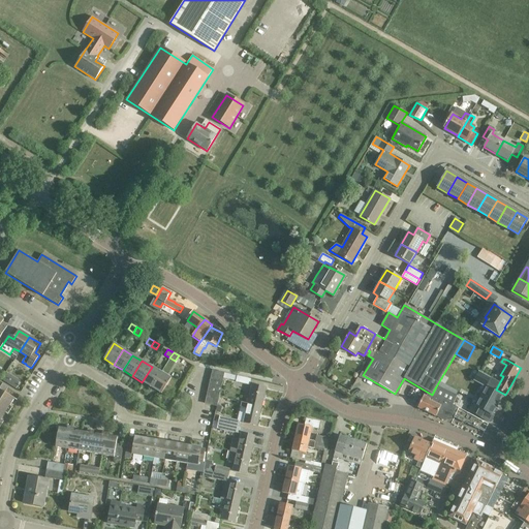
[(142,382),(152,389),(161,373),(152,367),(142,382)]
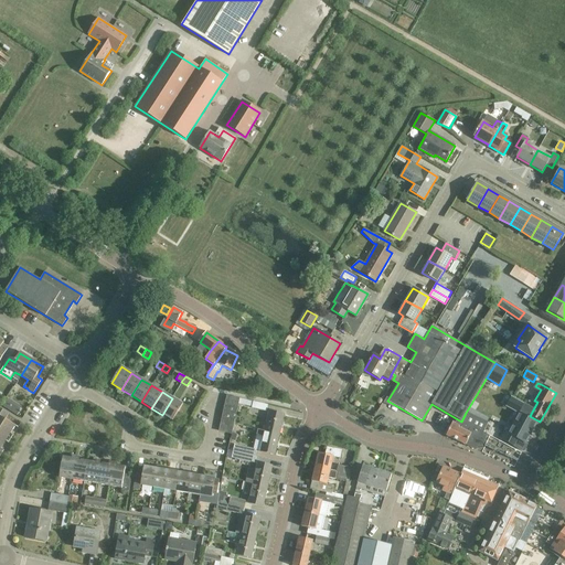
[(226,396),(222,417),(234,420),(240,398),(226,396)]
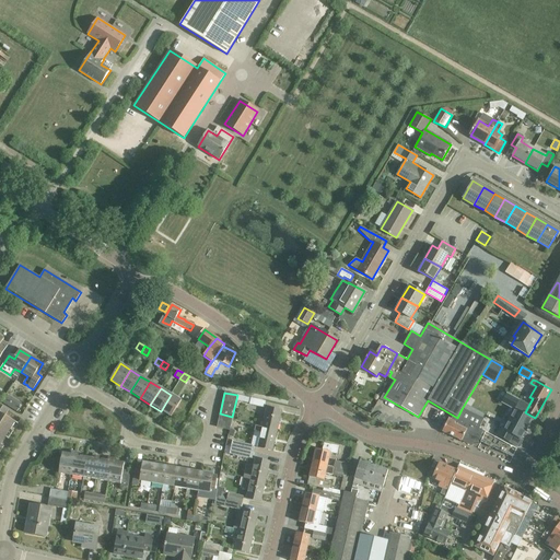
[(520,440),(532,419),(523,415),(527,406),(506,394),(502,403),(515,409),(503,430),(500,428),(497,434),(509,442),(512,435),(520,440)]
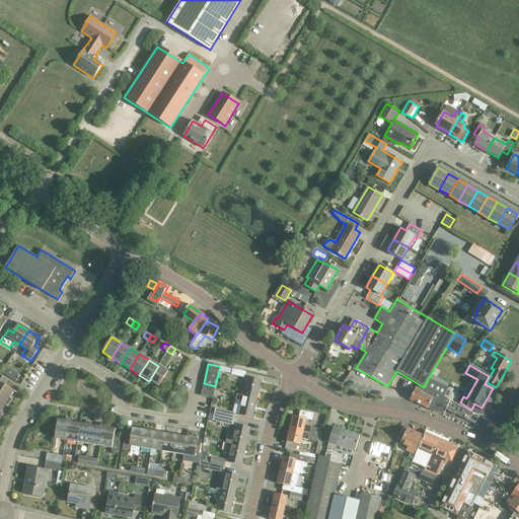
[(158,366),(149,381),(158,386),(167,372),(158,366)]
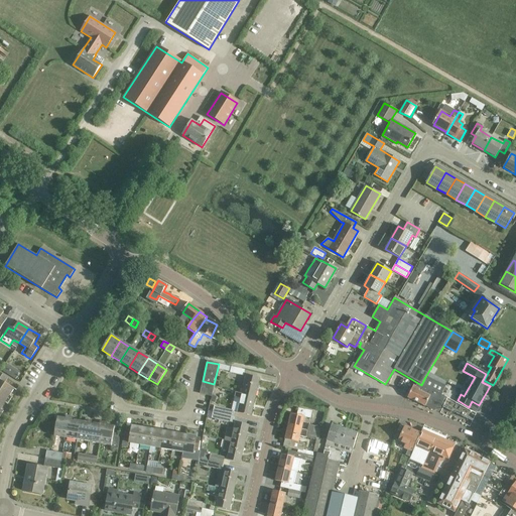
[(243,376),(244,370),(231,367),(230,373),(243,376)]
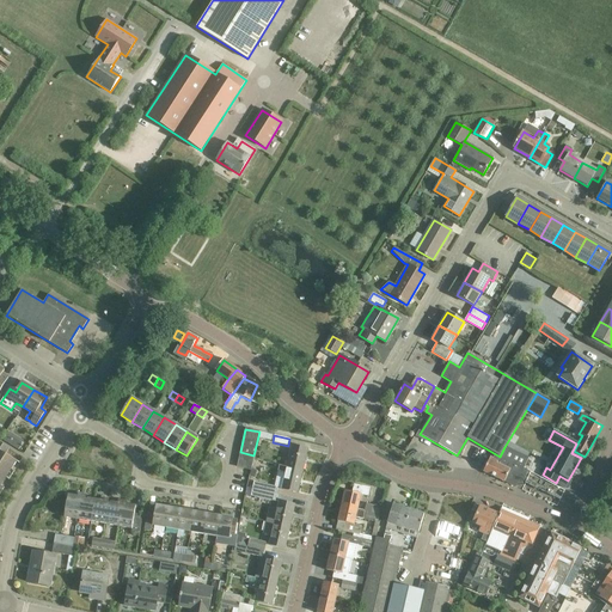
[(8,450),(0,444),(0,475),(10,481),(19,464),(5,454),(8,450)]
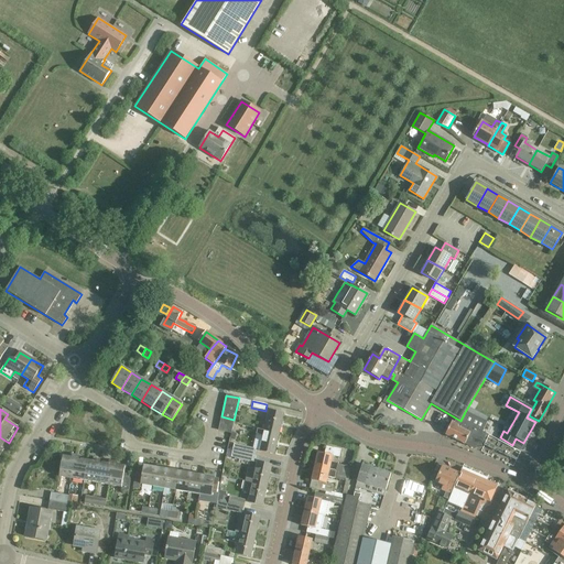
[(257,429),(257,430),(279,434),(283,414),(269,411),(264,430),(257,429)]
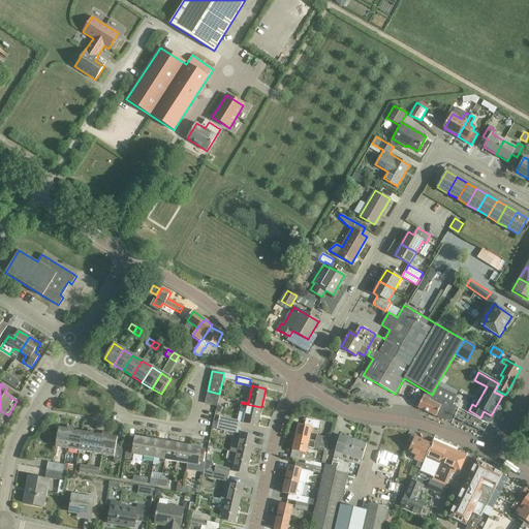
[(432,395),(431,395),(431,396),(435,398),(434,400),(437,402),(438,399),(441,401),(438,406),(440,406),(436,416),(438,412),(446,416),(457,396),(436,386),(432,395)]
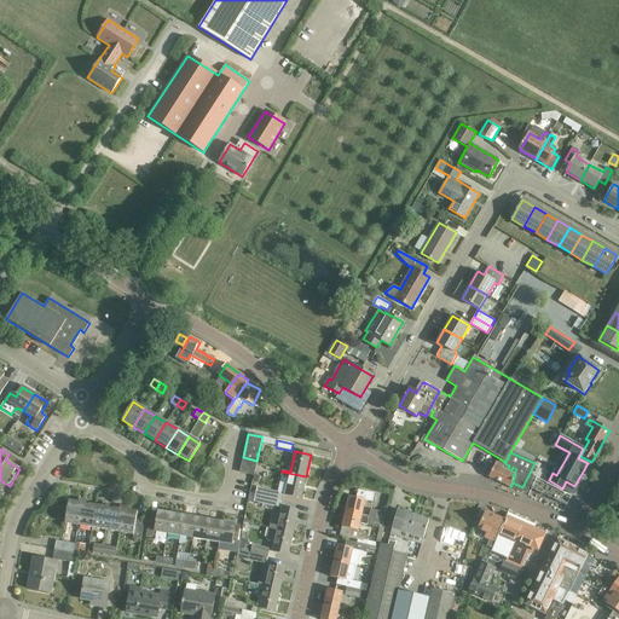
[(255,468),(256,461),(243,457),(241,464),(255,468)]
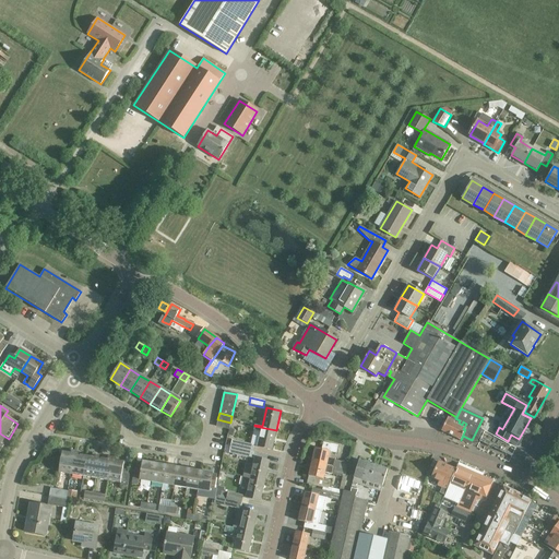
[(441,431),(461,440),(465,429),(463,429),(466,424),(463,421),(462,425),(459,423),(460,420),(455,418),(455,417),(453,416),(451,419),(448,417),(441,431)]
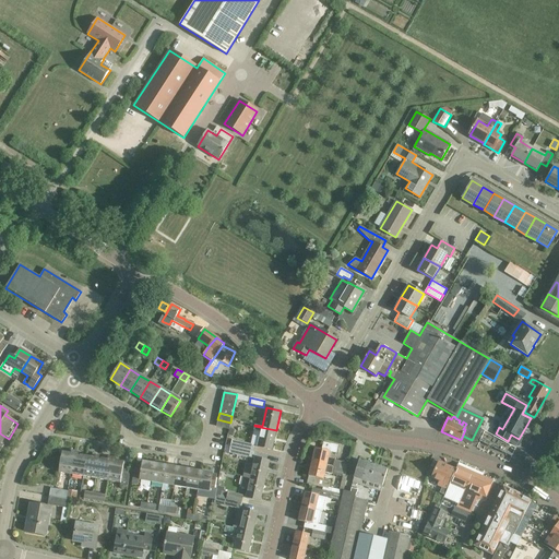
[(228,429),(230,423),(217,419),(216,426),(228,429)]
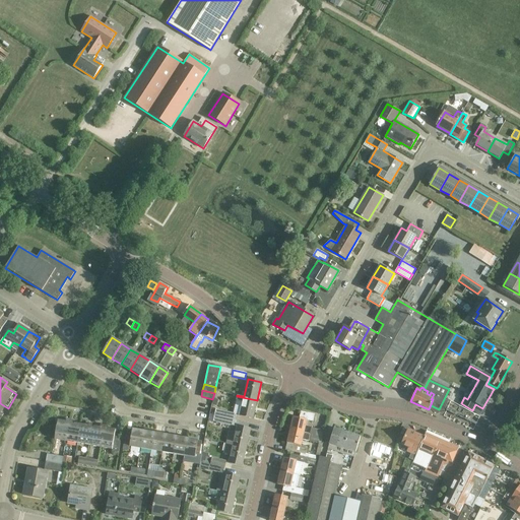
[(257,400),(237,396),(236,400),(242,402),(239,415),(252,418),(257,400)]
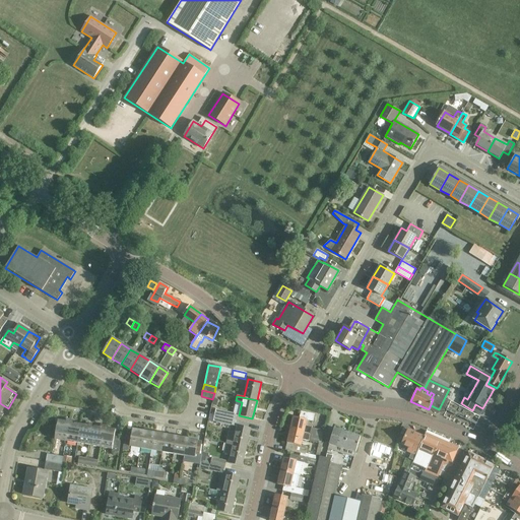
[(215,409),(213,415),(235,420),(237,414),(215,409)]
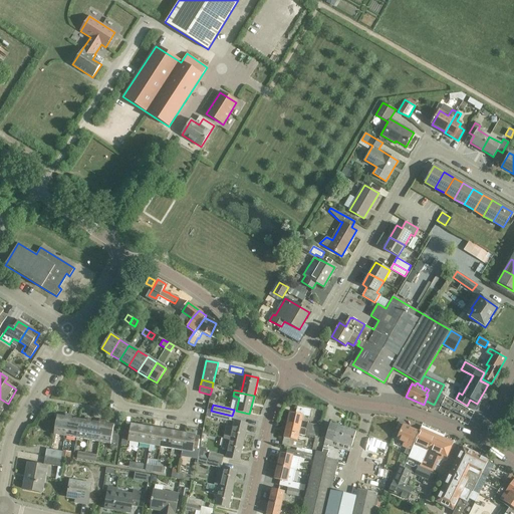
[(286,426),(300,429),(303,416),(309,418),(311,411),(297,407),(295,414),(289,413),(286,426)]
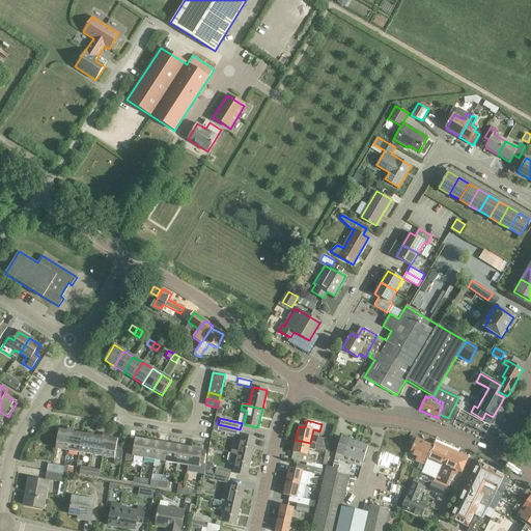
[(240,429),(218,424),(217,430),(239,435),(240,429)]
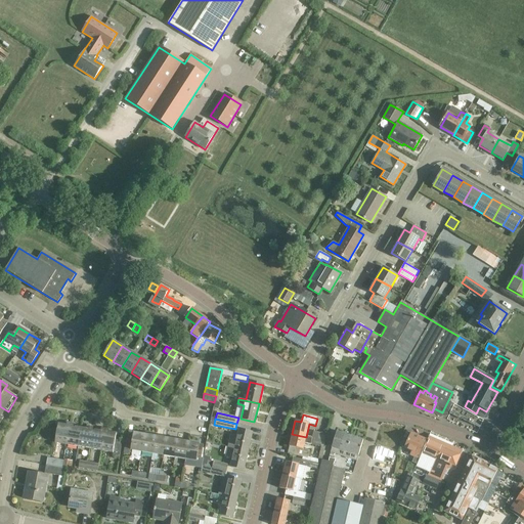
[(67,445),(70,426),(58,424),(55,443),(67,445)]
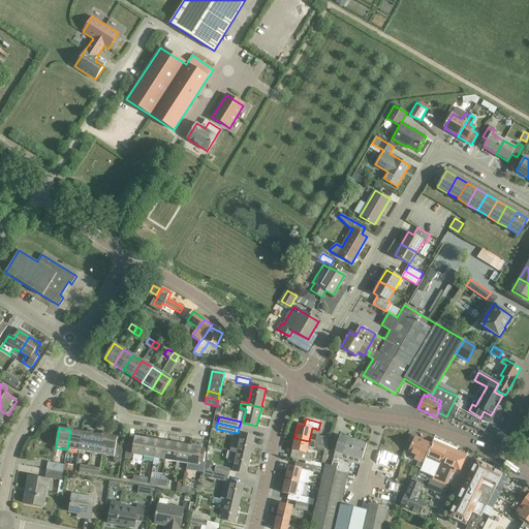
[(67,449),(79,452),(82,432),(70,430),(67,449)]
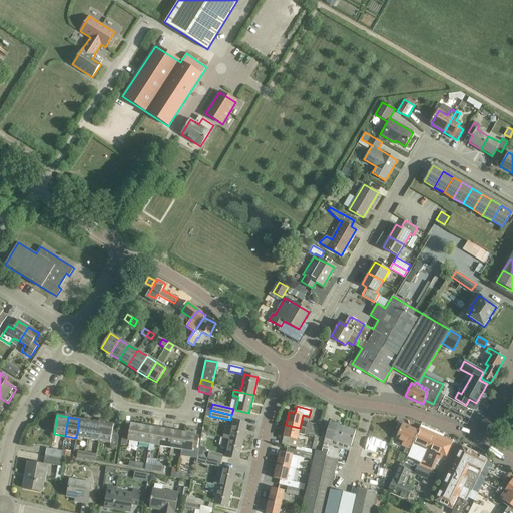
[(87,439),(91,421),(79,419),(76,438),(87,439)]
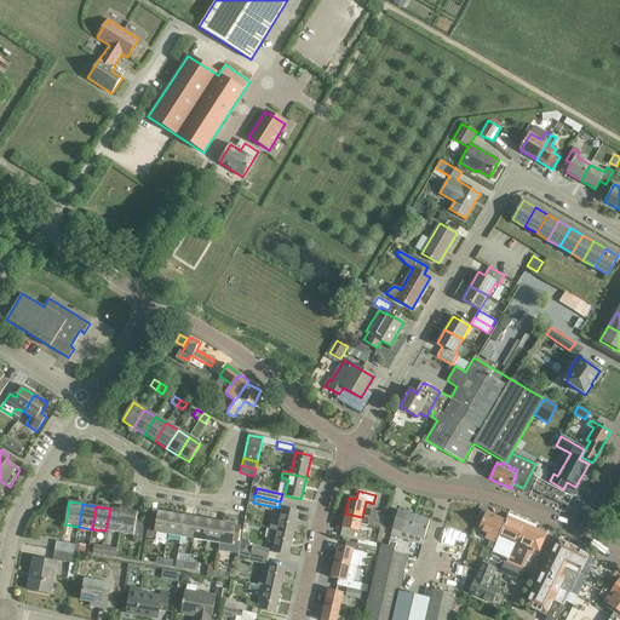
[(273,517),(270,529),(293,534),(298,511),(282,507),(280,518),(273,517)]
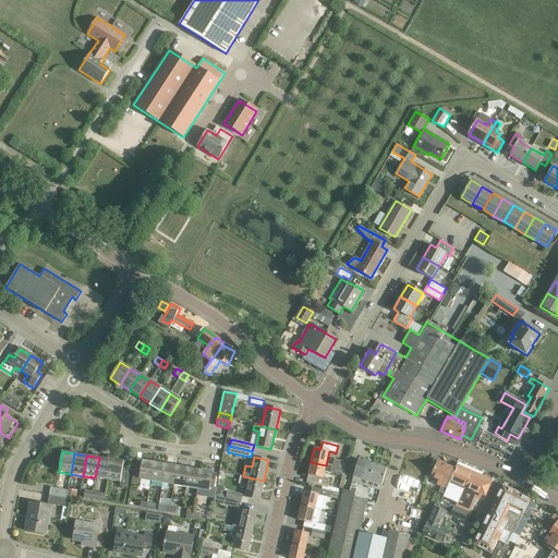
[(95,477),(108,480),(111,460),(99,458),(95,477)]
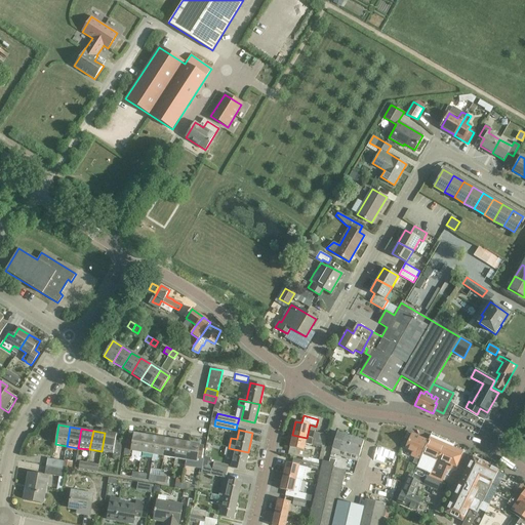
[(328,435),(314,432),(313,439),(326,442),(328,435)]
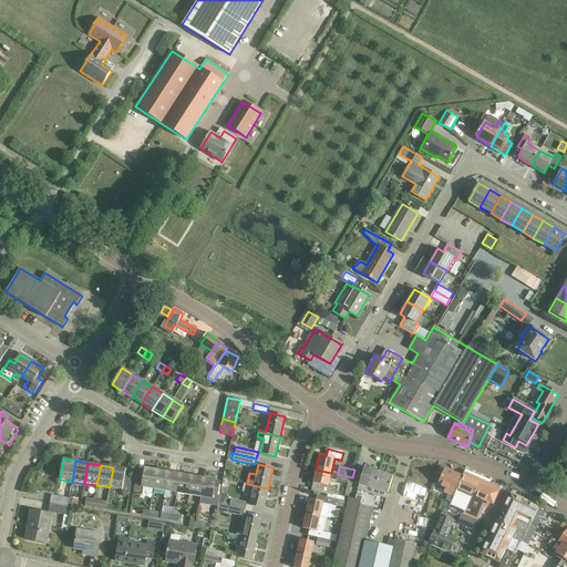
[(113,467),(110,487),(122,490),(121,494),(129,495),(132,477),(124,476),(125,470),(113,467)]
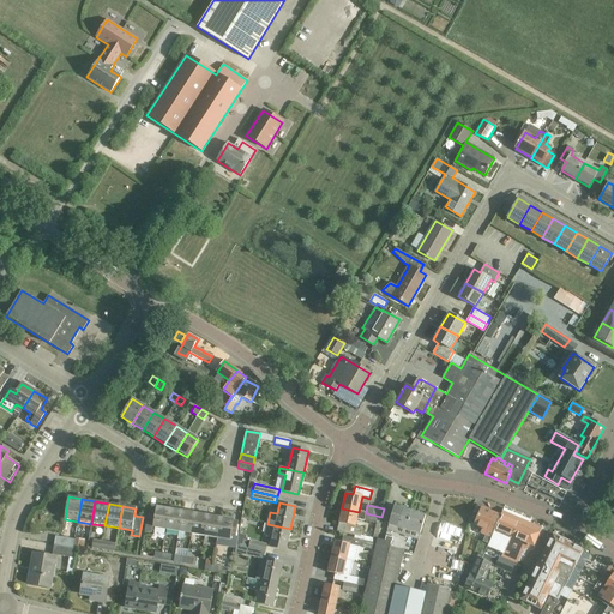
[(393,506),(389,524),(386,530),(417,540),(420,534),(425,516),(393,506)]
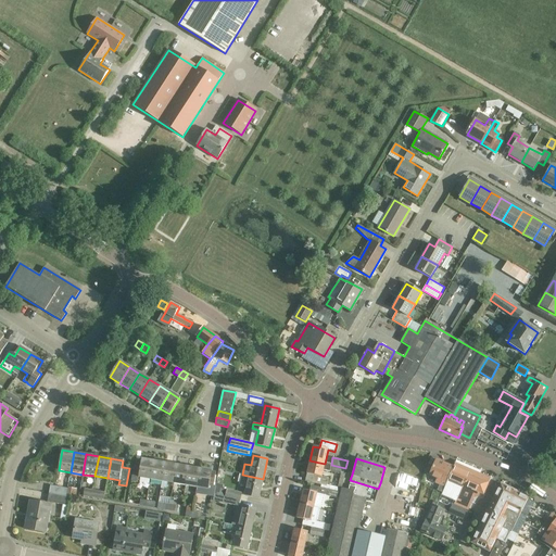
[(138,478),(150,480),(153,462),(141,459),(138,478)]
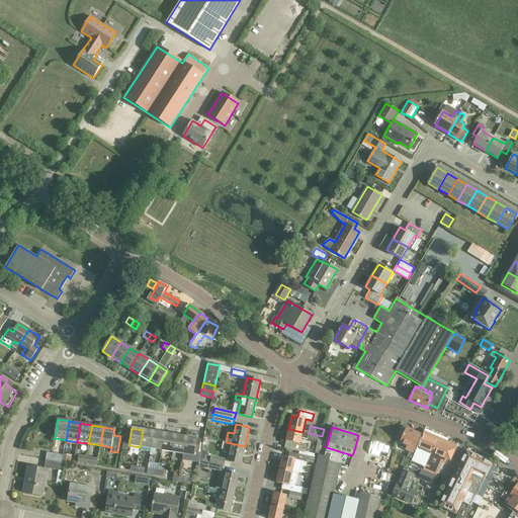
[(309,433),(303,432),(288,429),(285,441),(291,443),(289,450),(304,453),(306,446),(299,445),(300,439),(307,440),(308,437),(321,441),(322,436),(309,433)]
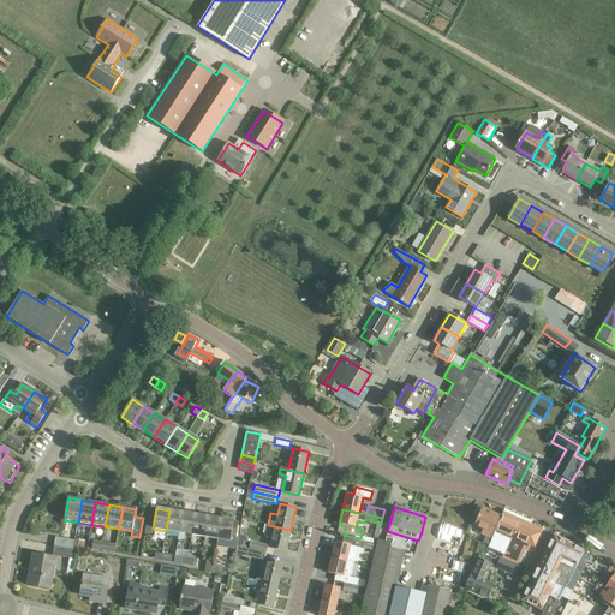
[(482,509),(475,526),(483,530),(481,535),(487,537),(484,543),(489,545),(491,539),(503,513),(502,513),(501,517),(482,509)]
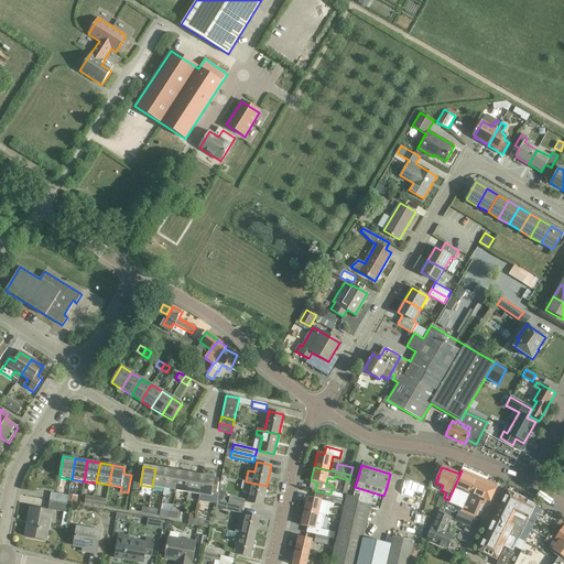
[(164,489),(167,470),(155,468),(152,487),(164,489)]
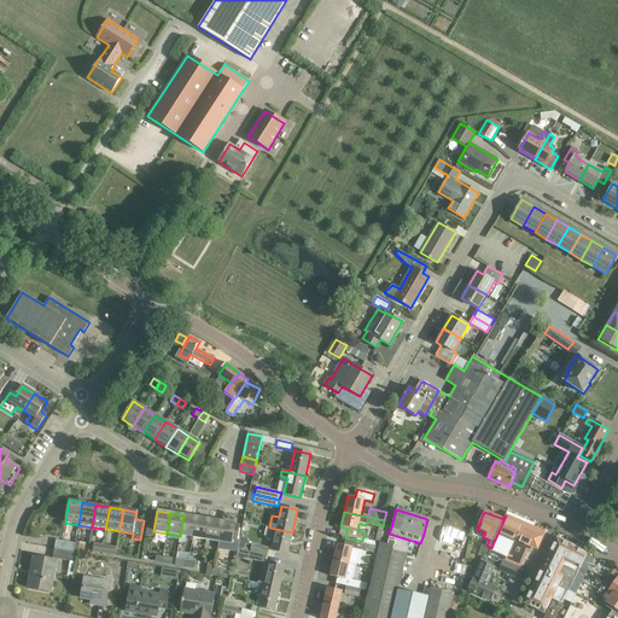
[(180,536),(193,537),(196,518),(184,516),(180,536)]
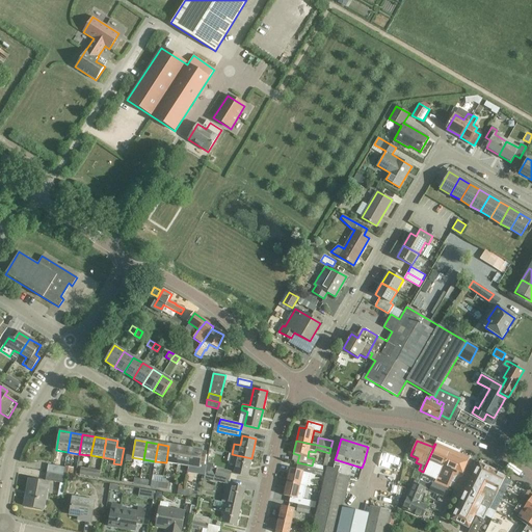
[(423,472),(422,474),(436,480),(434,484),(433,484),(430,491),(442,497),(445,489),(446,489),(452,474),(456,475),(457,471),(461,473),(469,457),(435,444),(425,467),(423,472)]
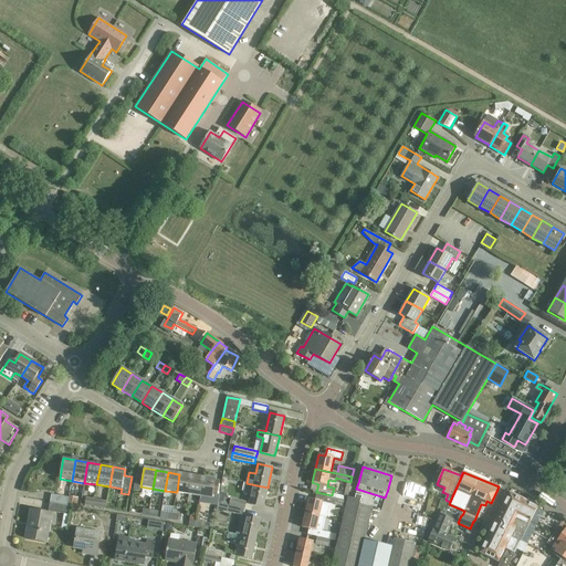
[(188,494),(191,475),(179,474),(177,492),(188,494)]
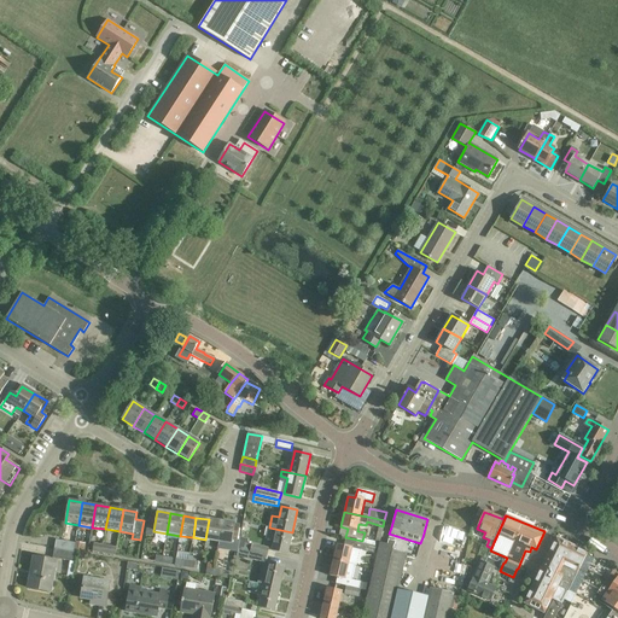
[(205,540),(219,542),(222,522),(209,519),(205,540)]
